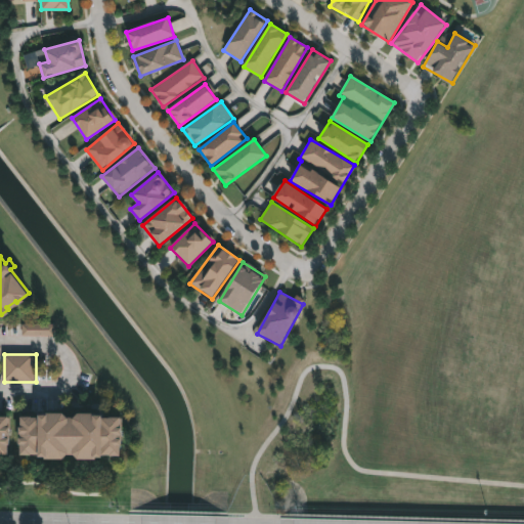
[(101,411),(101,415),(112,415),(112,417),(128,416),(129,434),(128,434),(128,437),(130,437),(130,444),(128,444),(128,454),(119,454),(119,455),(101,455),(101,459),(81,459),(81,454),(73,454),(73,459),(50,459),(50,456),(44,456),(44,453),(26,453),(26,444),(24,444),(26,416),(46,416),(46,413),(53,413),(53,411),(72,412),(74,416),(82,417),(85,411),(101,411)]
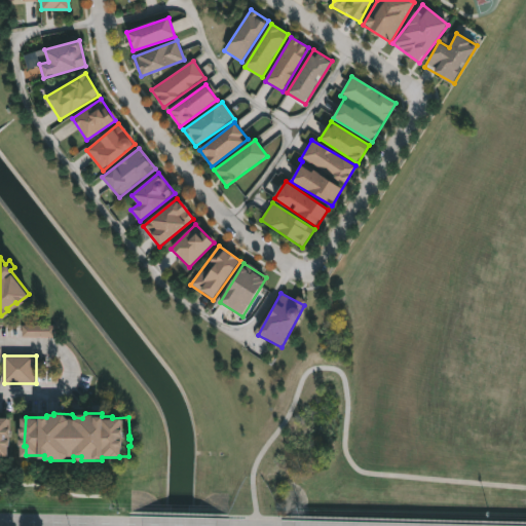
[(0,416),(0,460),(12,460),(12,417),(0,416)]
